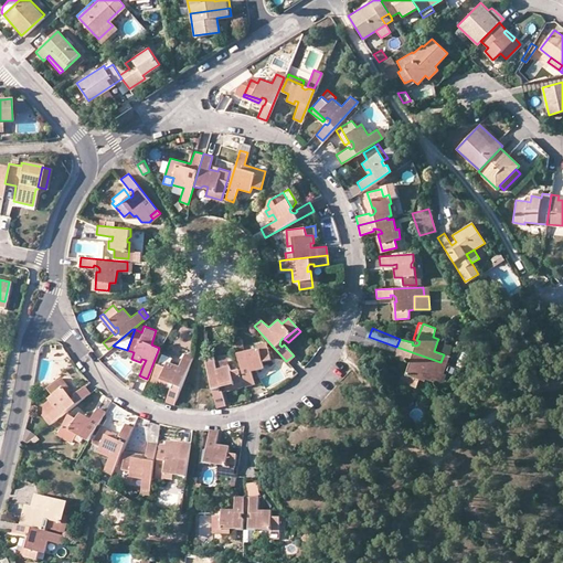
[(396,347),(369,337),(365,346),(393,357),(396,347)]
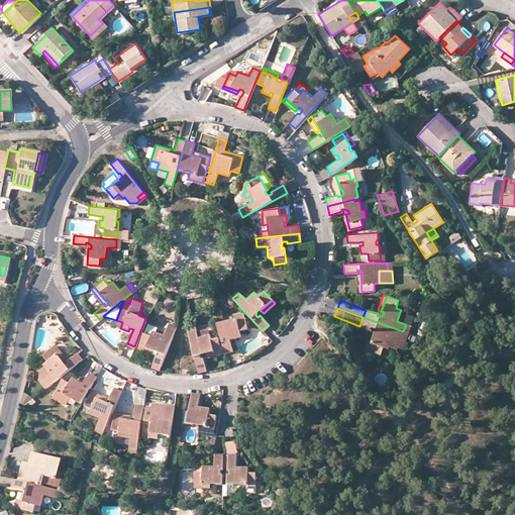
[(214,311),(216,323),(222,321),(219,310),(214,311)]
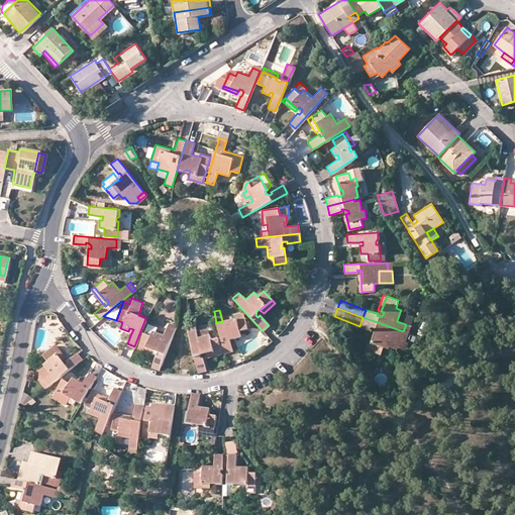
[(413,317),(400,312),(397,321),(406,324),(403,331),(407,333),(413,317)]
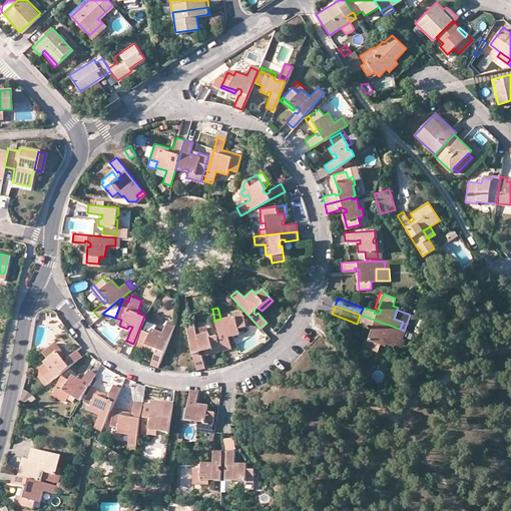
[(229,333),(231,337),(239,334),(237,328),(244,326),(241,314),(226,318),(227,320),(223,321),(220,319),(214,321),(221,349),(230,347),(228,338),(226,333),(229,333)]
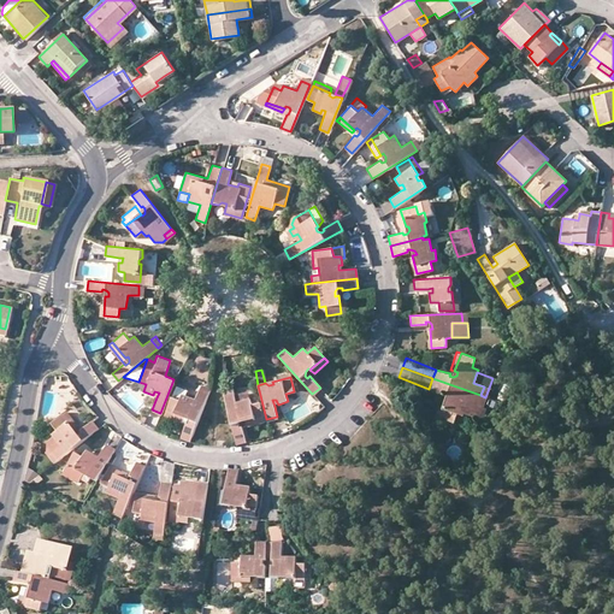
[(478,406),(480,395),(432,378),(429,389),(443,394),(444,391),(448,393),(449,395),(448,399),(446,397),(440,417),(453,421),(455,413),(462,415),(464,413),(474,417),(478,406)]
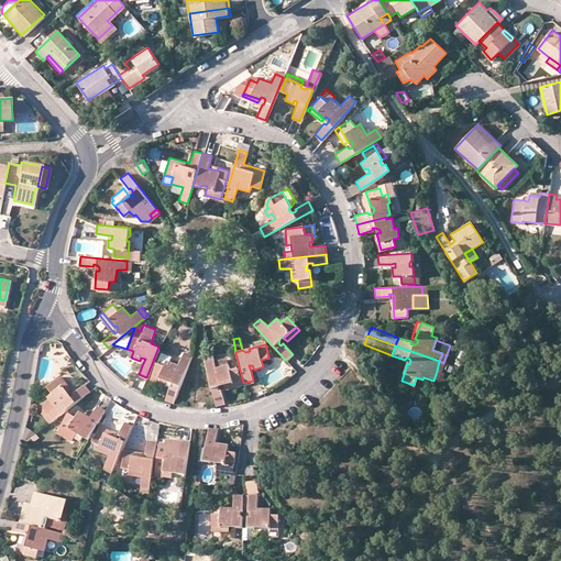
[(161,351),(156,362),(164,364),(165,360),(168,361),(171,355),(161,351)]
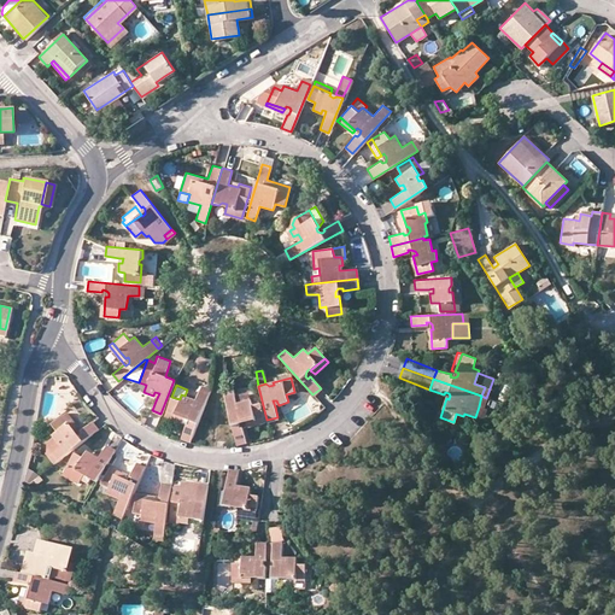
[(185,414),(188,416),(189,420),(188,423),(186,423),(180,438),(189,441),(209,392),(199,388),(194,399),(185,396),(181,394),(180,399),(171,397),(165,410),(183,416),(185,414)]
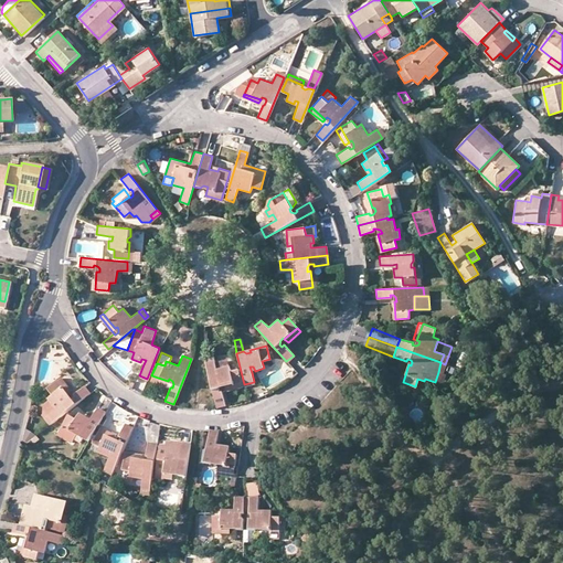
[(223,385),(241,382),(237,370),(230,371),(227,364),(216,368),(214,358),(204,361),(215,406),(225,405),(221,391),(219,391),(219,388),(220,384),(223,383),(223,385)]
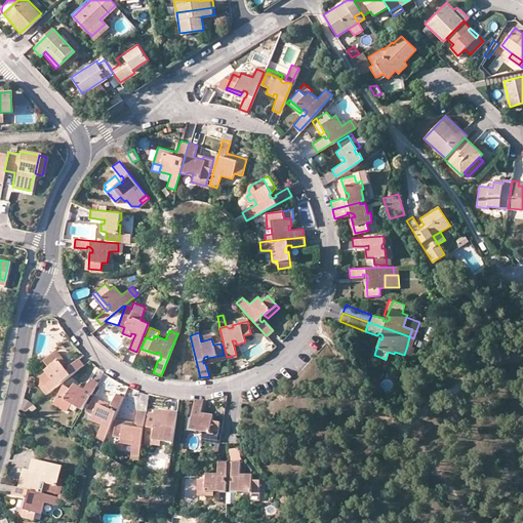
[(201,342),(211,338),(210,332),(199,335),(201,342)]
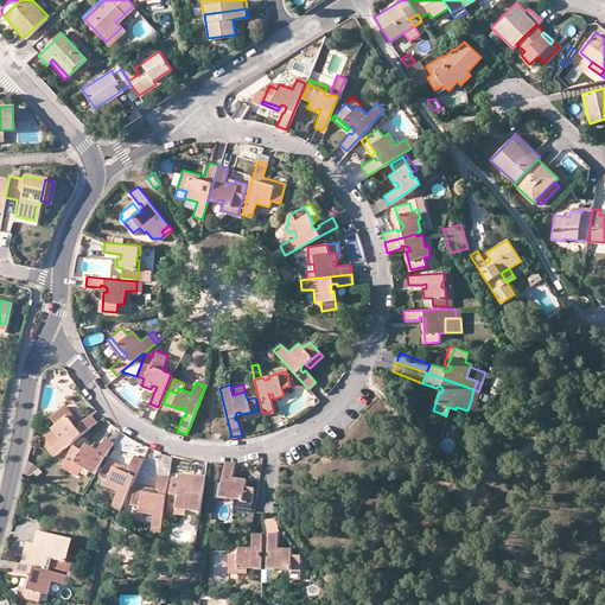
[(478,392),(473,389),(471,400),(467,411),(471,412),(478,392)]
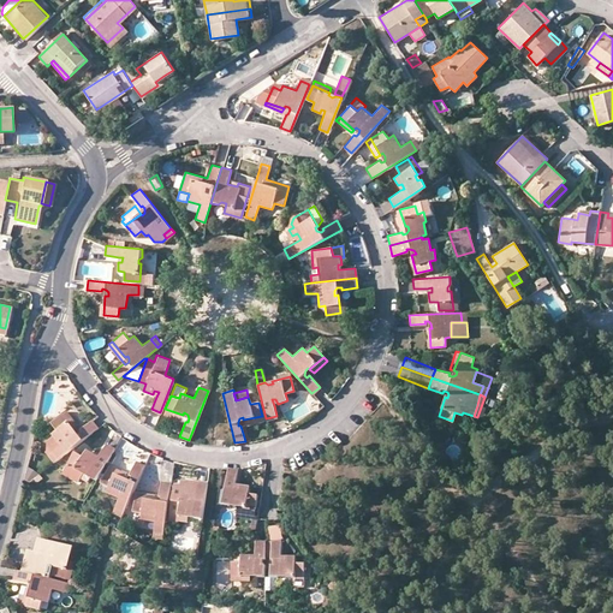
[(434,415),(439,416),(445,397),(440,396),(434,415)]
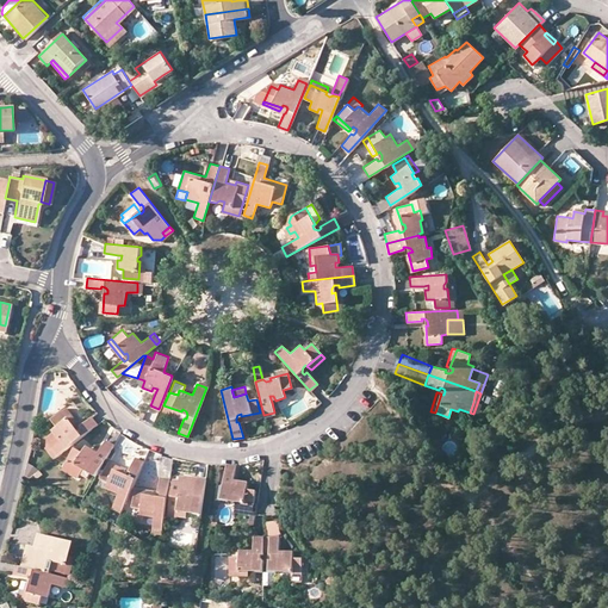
[(67,405),(62,409),(73,425),(78,421),(67,405)]
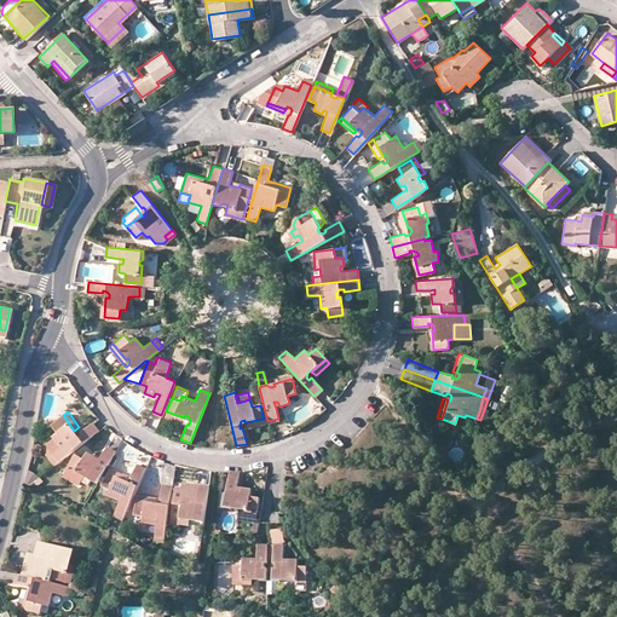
[(186,425),(189,417),(185,415),(184,417),(166,411),(165,416),(186,425)]
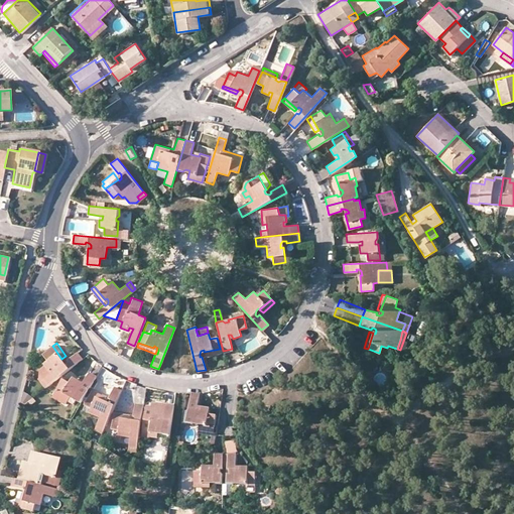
[(42,378),(47,385),(82,358),(77,352),(67,359),(68,361),(66,362),(61,362),(59,360),(61,359),(52,346),(42,354),(47,359),(42,362),(44,364),(39,368),(37,378),(39,380),(42,378)]
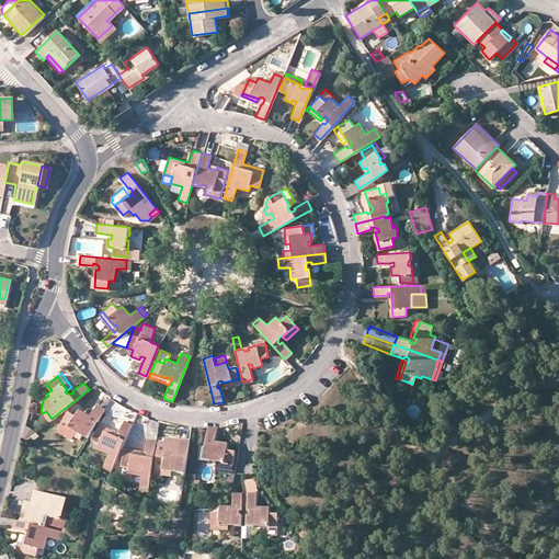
[(60,422),(76,431),(78,429),(81,430),(81,434),(87,436),(103,408),(95,403),(89,414),(88,418),(83,415),(84,412),(78,409),(75,414),(67,410),(60,422)]
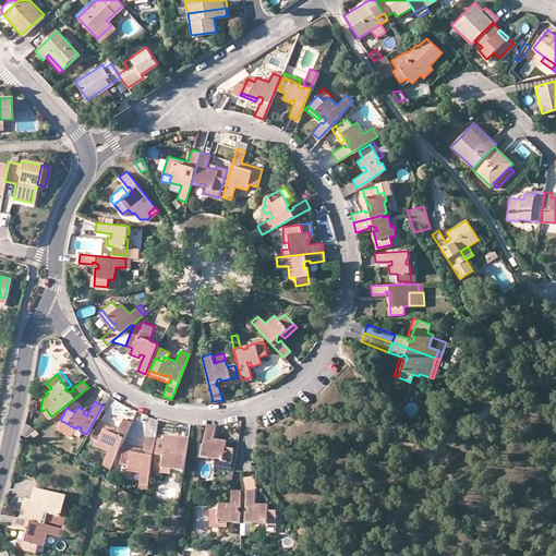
[(48,419),(51,417),(46,409),(43,411),(48,419)]
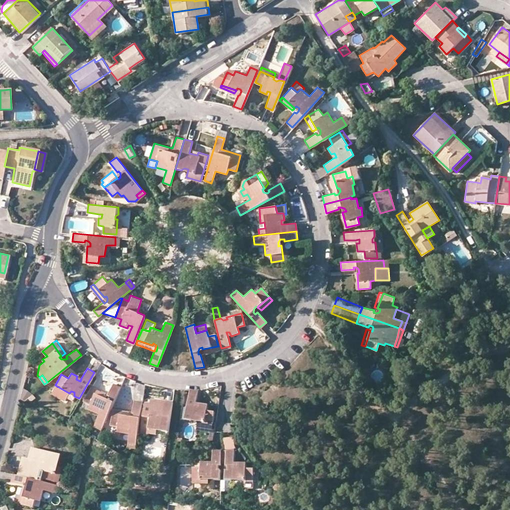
[(94,422),(102,426),(121,386),(113,382),(108,394),(109,395),(109,397),(105,399),(103,398),(103,396),(89,389),(83,400),(90,403),(88,408),(98,414),(94,422)]
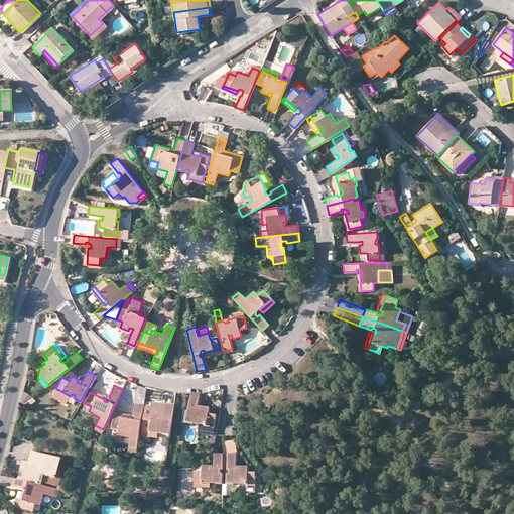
[(73,402),(75,399),(75,395),(72,394),(70,396),(55,388),(51,395),(65,403),(67,398),(73,402)]
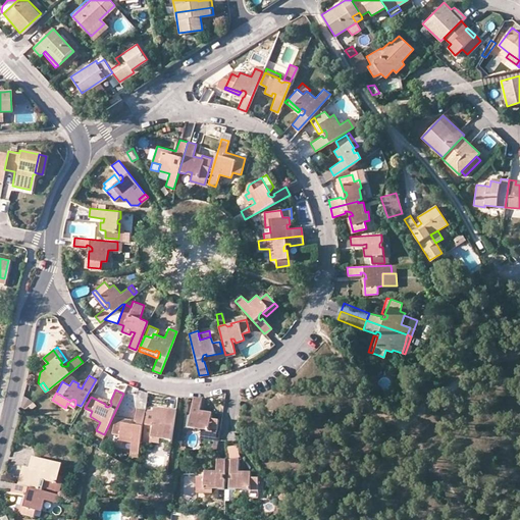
[(92,393),(91,397),(105,404),(107,400),(92,393)]
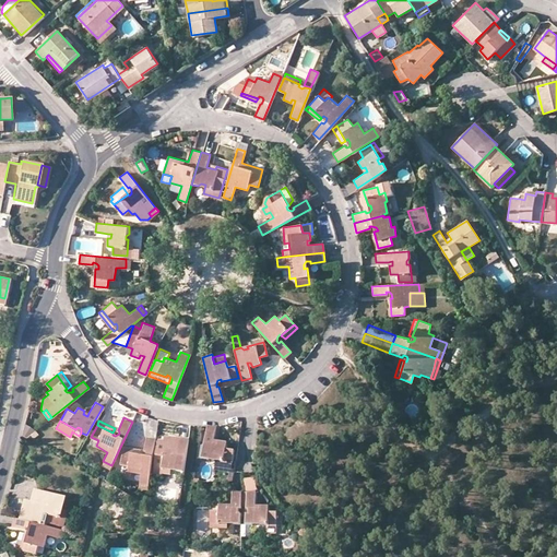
[(214,459),(232,461),(233,448),(226,447),(226,440),(217,438),(217,441),(213,441),(214,438),(216,424),(205,425),(201,457),(208,458),(212,454),(214,455),(214,459)]
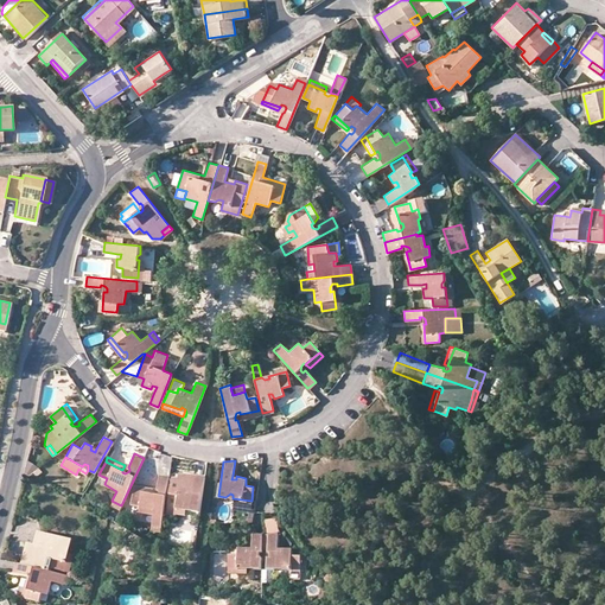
[(199,511),(204,477),(195,476),(195,475),(177,472),(176,476),(170,476),(166,507),(185,509),(185,505),(189,507),(191,510),(199,511)]
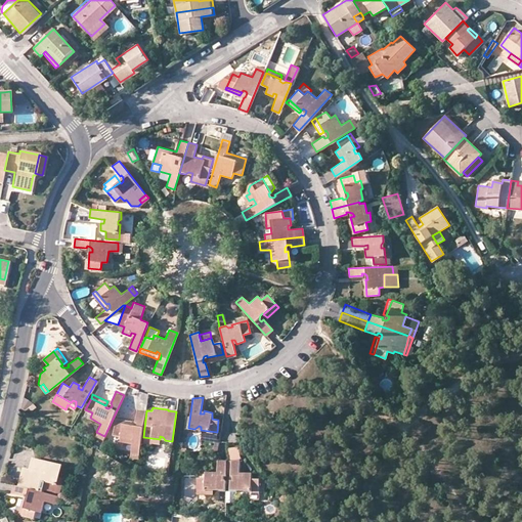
[(130,452),(139,453),(145,410),(136,408),(134,423),(136,423),(136,425),(134,428),(130,427),(130,425),(115,423),(113,434),(121,436),(120,442),(131,443),(130,452)]
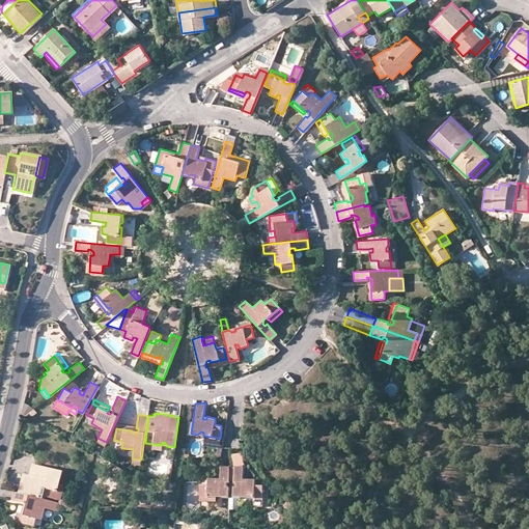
[(20,483),(18,491),(42,497),(42,494),(56,498),(60,481),(58,481),(59,477),(62,476),(63,470),(53,467),(52,469),(48,468),(49,466),(34,463),(32,471),(35,472),(34,475),(25,472),(22,484),(20,483)]
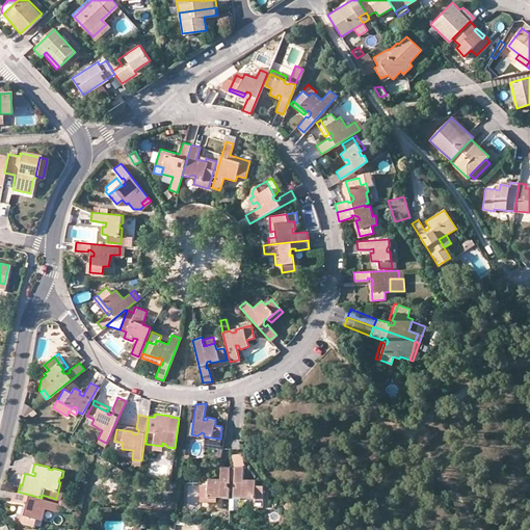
[(199,485),(199,498),(215,498),(215,496),(219,497),(221,498),(228,499),(228,487),(224,487),(226,483),(228,483),(229,468),(220,468),(219,479),(208,479),(207,485),(199,485)]
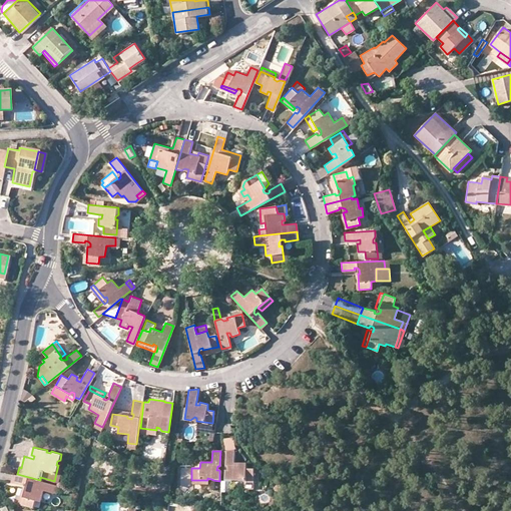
[(243,481),(252,480),(258,480),(259,468),(258,466),(256,465),(253,466),(253,468),(245,468),(245,462),(237,462),(237,465),(233,465),(233,462),(233,451),(225,451),(225,466),(227,466),(227,470),(225,470),(224,480),(231,480),(233,478),(236,478),(237,481),(243,481)]
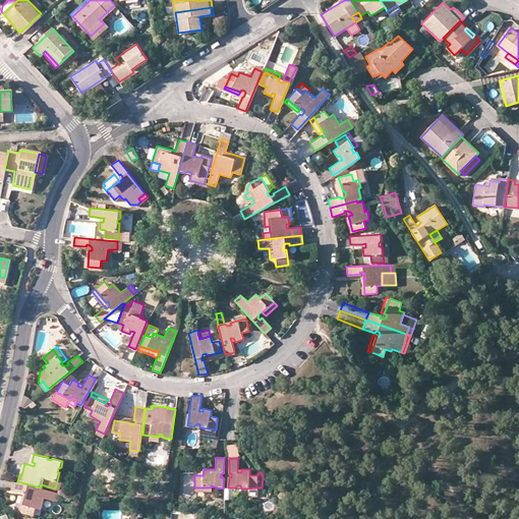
[(54,500),(55,491),(41,487),(17,481),(12,480),(10,488),(23,492),(23,491),(26,491),(29,493),(27,497),(25,496),(21,512),(34,515),(35,508),(41,509),(44,498),(54,500)]
